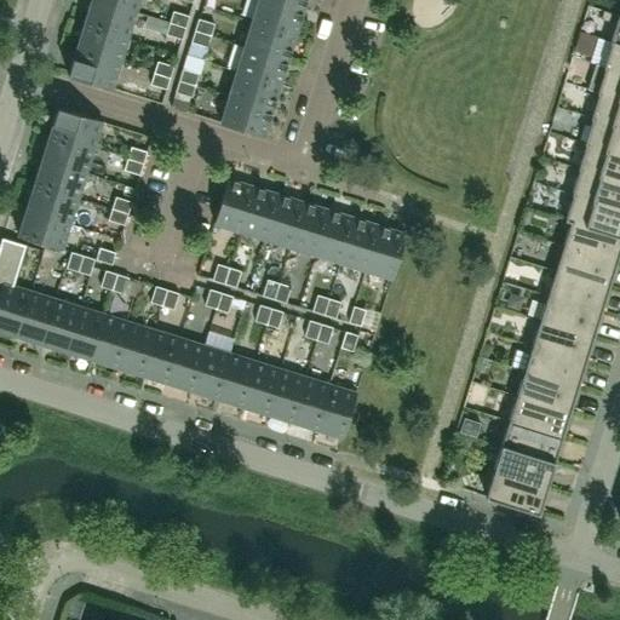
[(128,38),(136,12),(96,0),(90,0),(84,24),(128,38)]
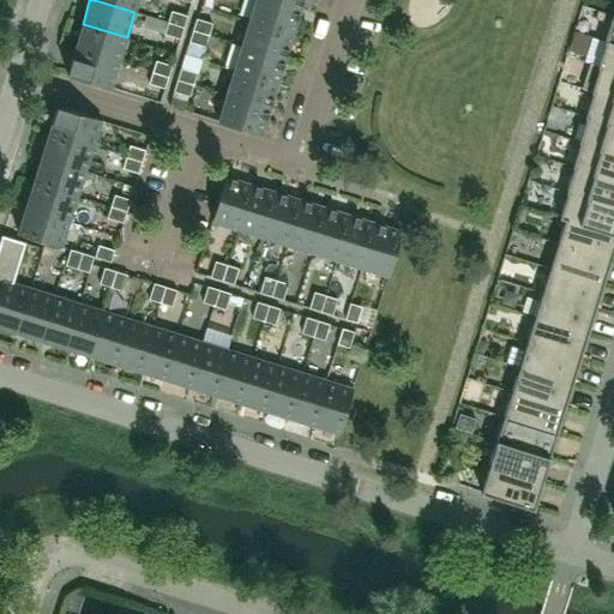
[(95,0),(134,12),(138,0),(95,0)]
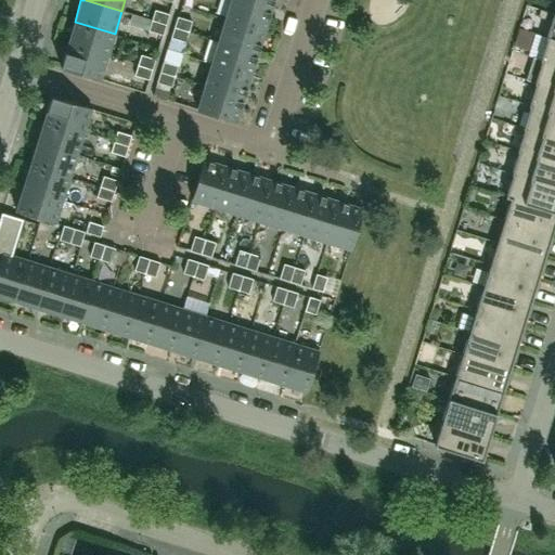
[(265,31),(272,9),(244,0),(230,0),(224,18),(265,31)]
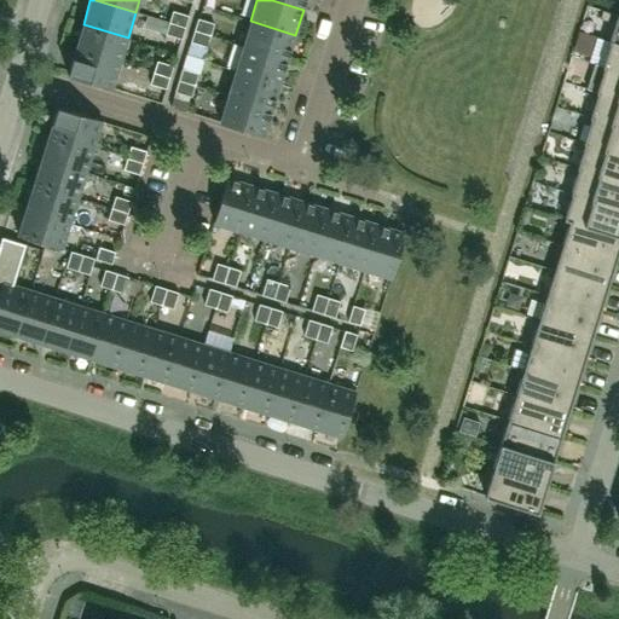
[(601,10),(599,18),(609,22),(612,13),(601,10)]
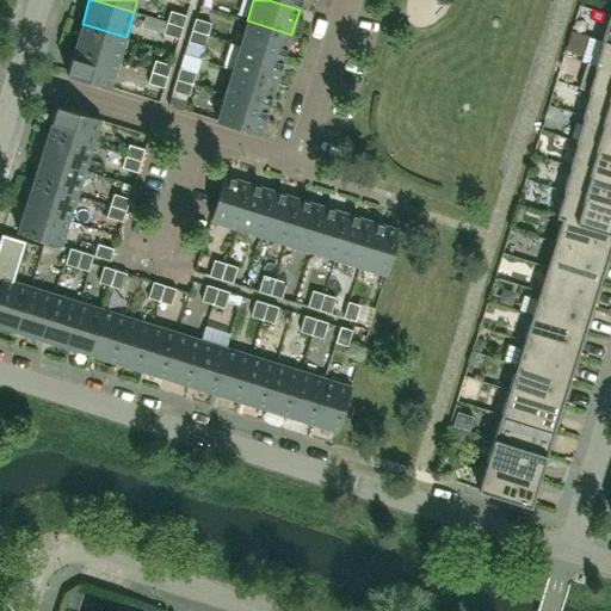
[(183,28),(186,16),(171,11),(167,22),(183,28)]
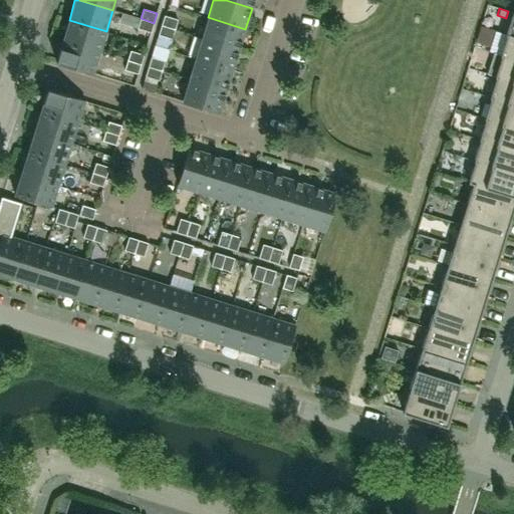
[(513,12),(508,11),(506,18),(510,19),(505,33),(513,36),(513,12)]
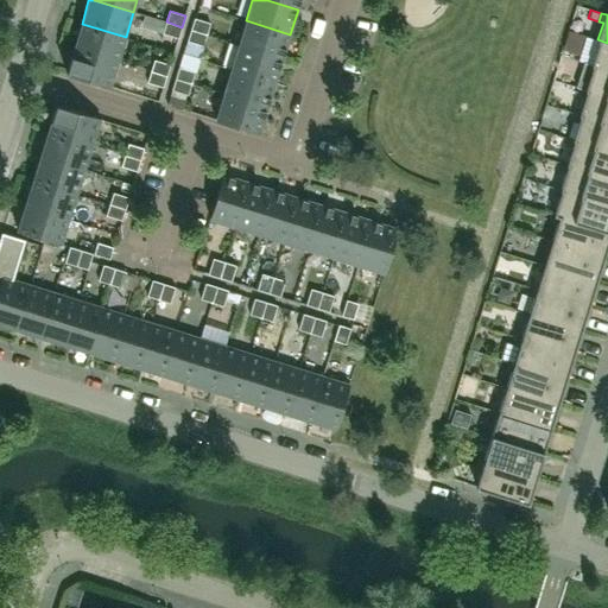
[(206,35),(209,23),(194,18),(190,30),(206,35)]
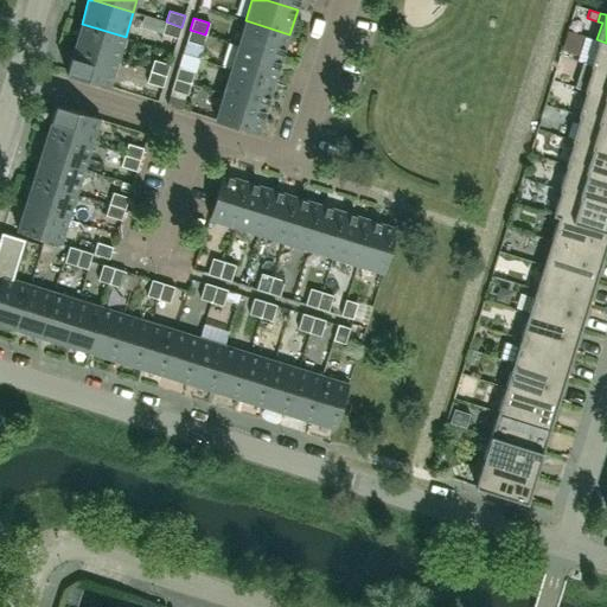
[(282,58),(289,34),(246,20),(238,45),(282,58)]
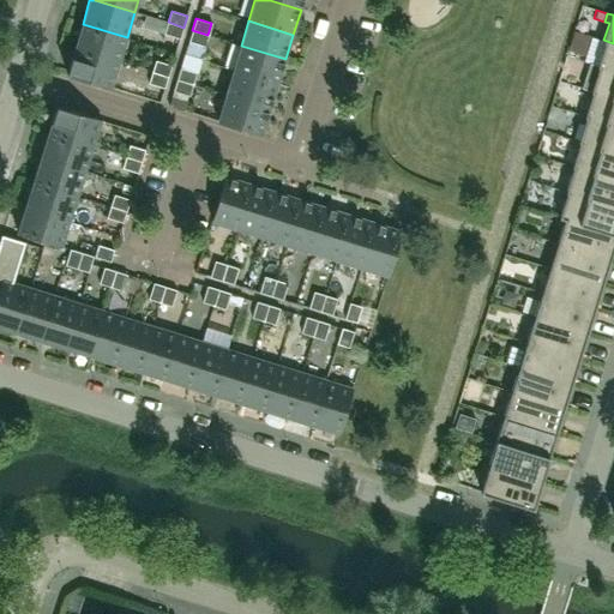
[(180,38),(184,28),(168,22),(164,34),(180,38)]
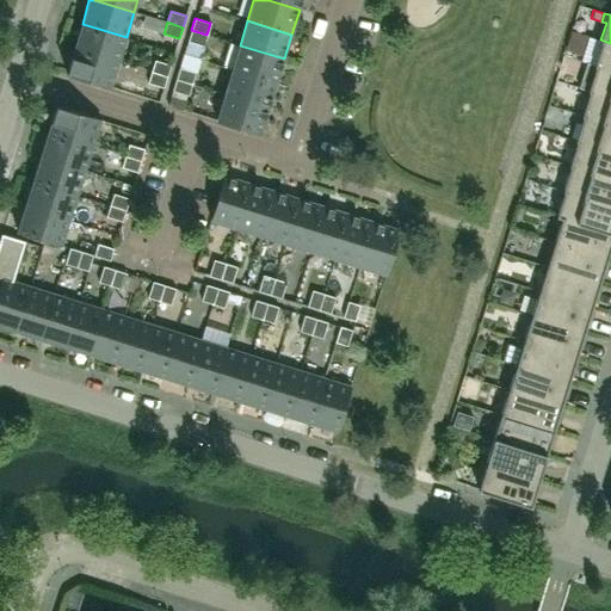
[(118,62),(127,37),(82,24),(74,48),(118,62)]
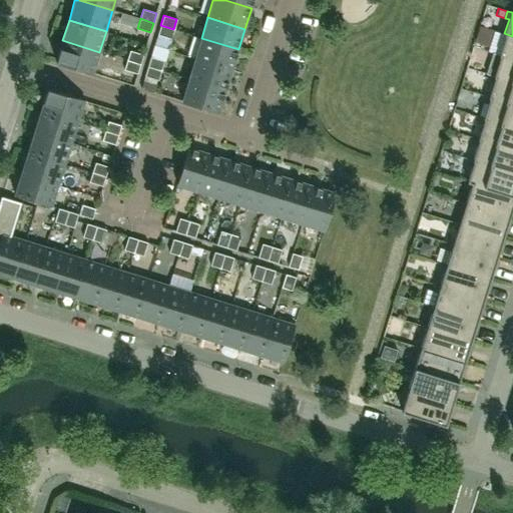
[(170,39),(173,29),(160,25),(157,34),(170,39)]
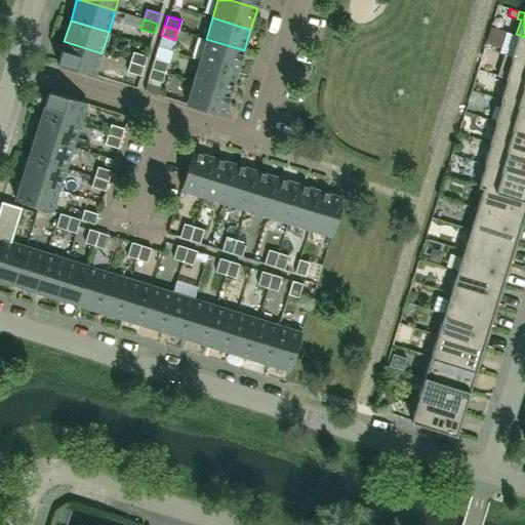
[(524,37),(516,34),(516,35),(513,34),(511,40),(516,41),(511,55),(524,59),(524,37)]
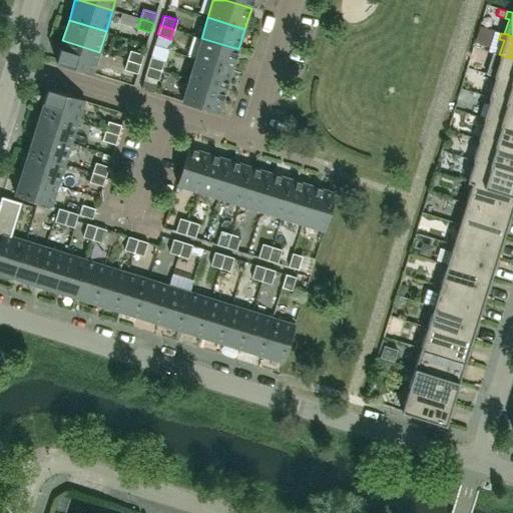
[(231,70),(238,49),(201,38),(194,59),(231,70)]
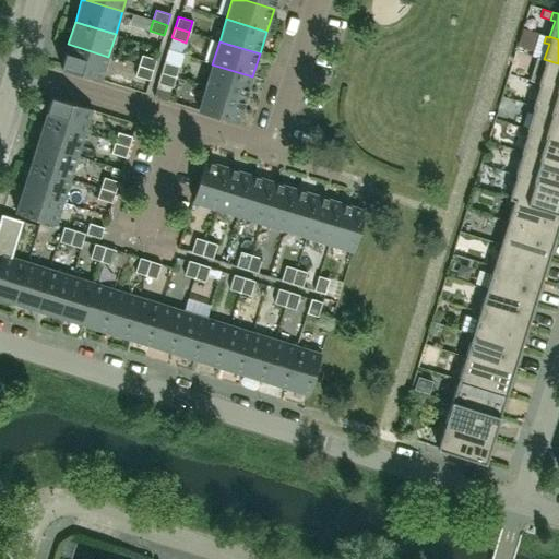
[(102,80),(108,57),(68,44),(61,68),(102,80)]
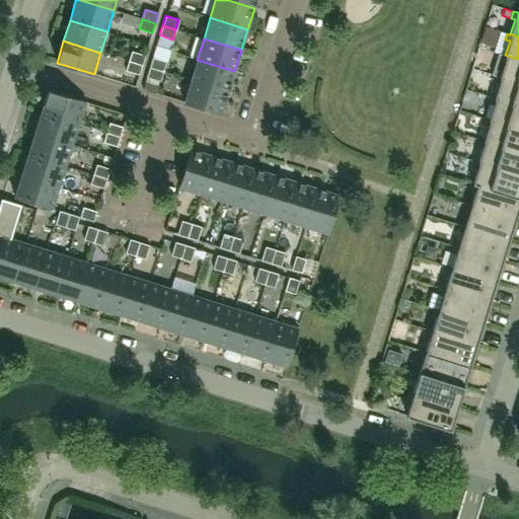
[(142,65),(145,55),(132,51),(129,61),(142,65)]
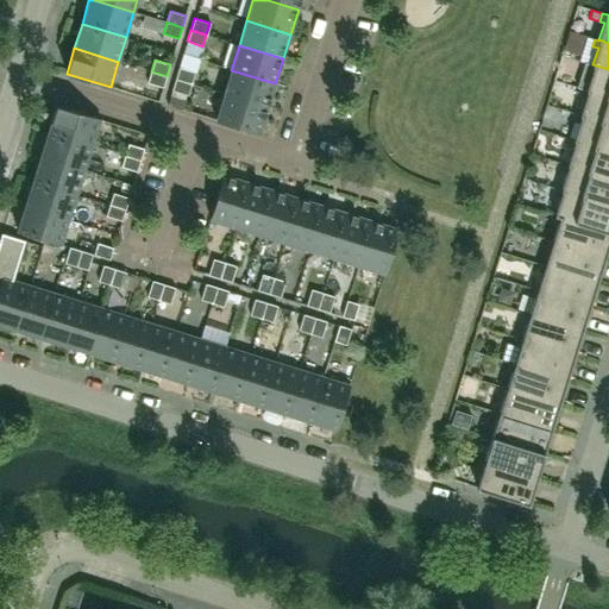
[(608,69),(592,64),(592,66),(589,64),(586,71),(591,73),(586,90),(608,96),(608,69)]
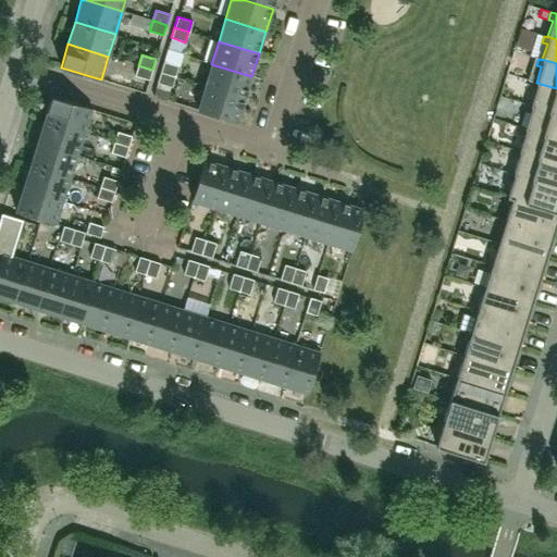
[(175,76),(178,66),(163,62),(160,72),(175,76)]
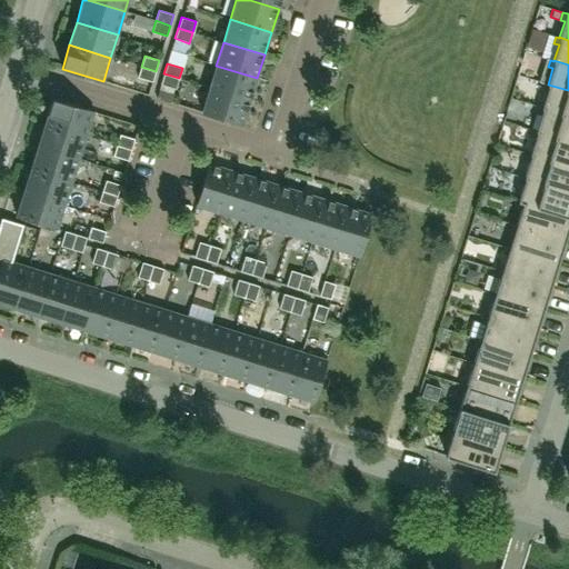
[(250,101),(257,78),(216,66),(209,88),(250,101)]
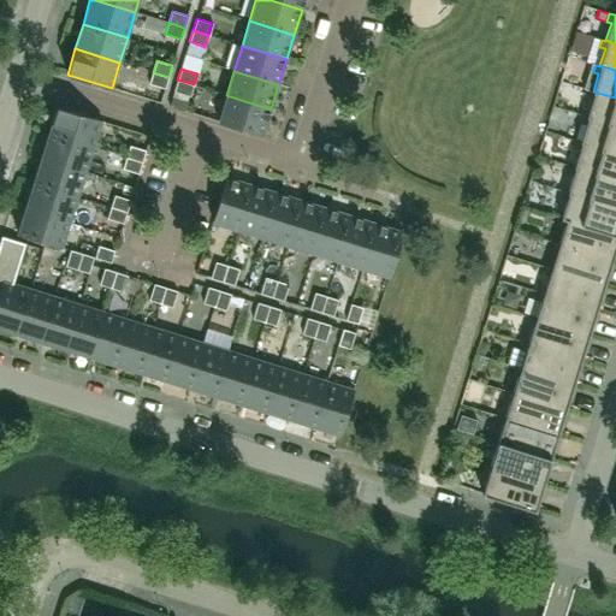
[(165,89),(169,77),(153,72),(149,83),(165,89)]
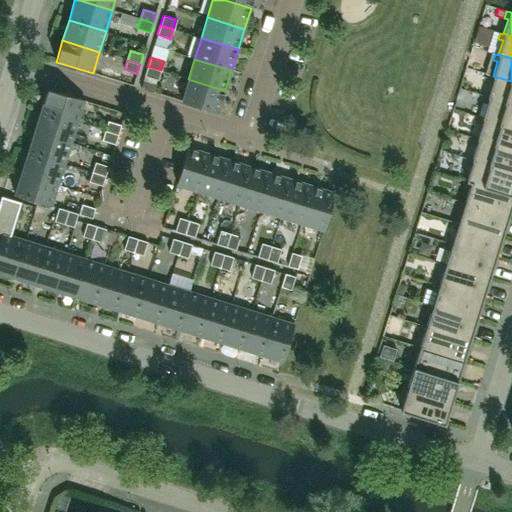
[(158,80),(161,70),(147,66),(144,76),(158,80)]
